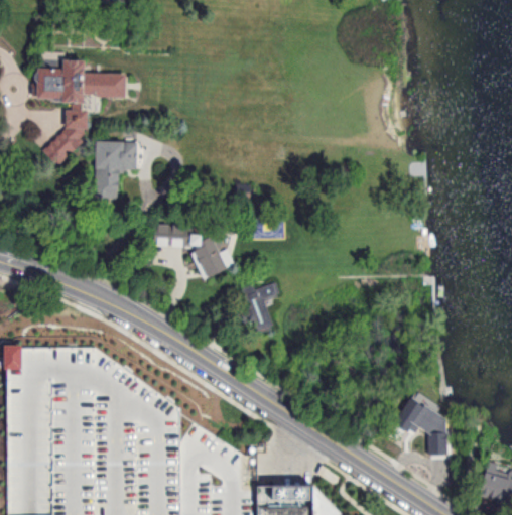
[(126,73),(88,73),(88,59),(67,59),(58,67),(38,67),(38,100),(64,100),(66,104),(66,127),(41,151),(56,166),(86,137),(86,115),(94,108),(94,97),(126,97),(126,73)]
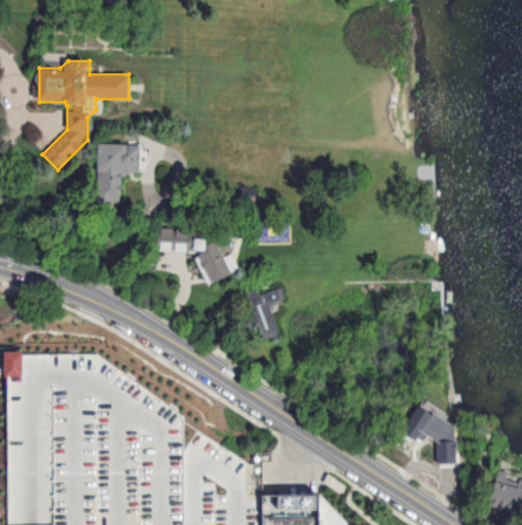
[(139,145),(97,144),(96,201),(122,201),(122,172),(139,173),(139,145)]
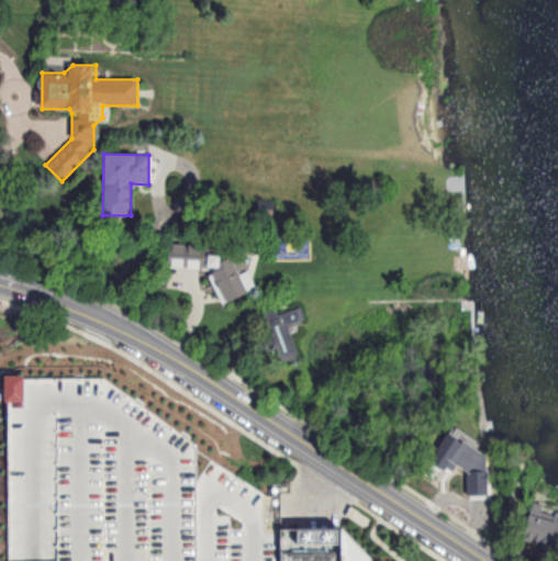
[(257,221),(272,220),(271,210),(256,212),(257,221)]
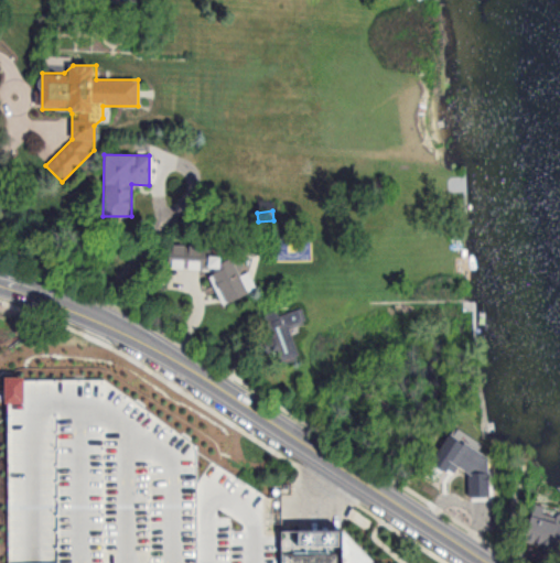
[(167,267),(208,267),(208,248),(167,248),(167,267)]
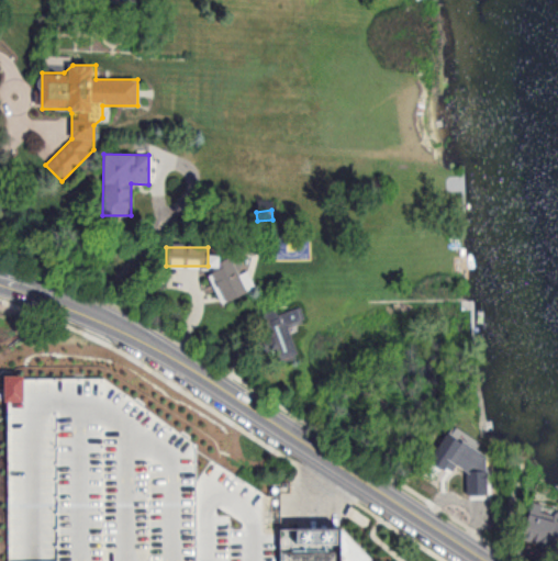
[(249,293),(235,256),(210,265),(224,302),(249,293)]
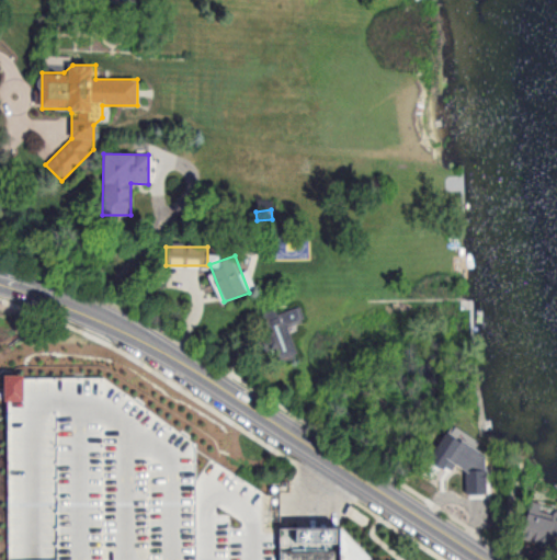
[(298,304),(261,313),(273,361),(295,356),(286,323),(302,319),(298,304)]
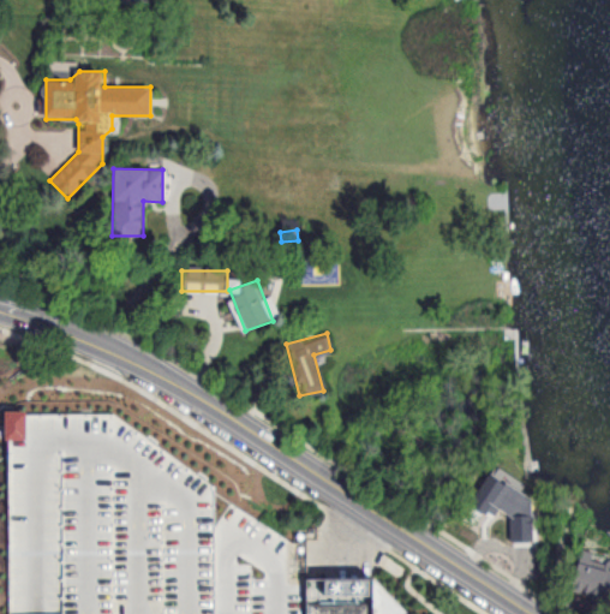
[(498,523),(491,536),(510,546),(533,500),(476,471),(459,504),(498,523)]
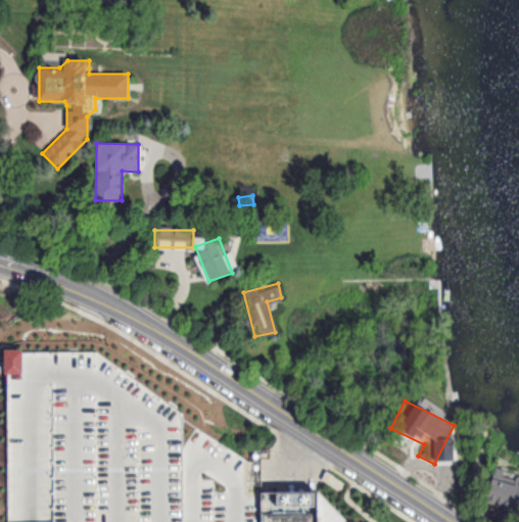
[(510,510),(517,475),(484,467),(476,503),(510,510)]
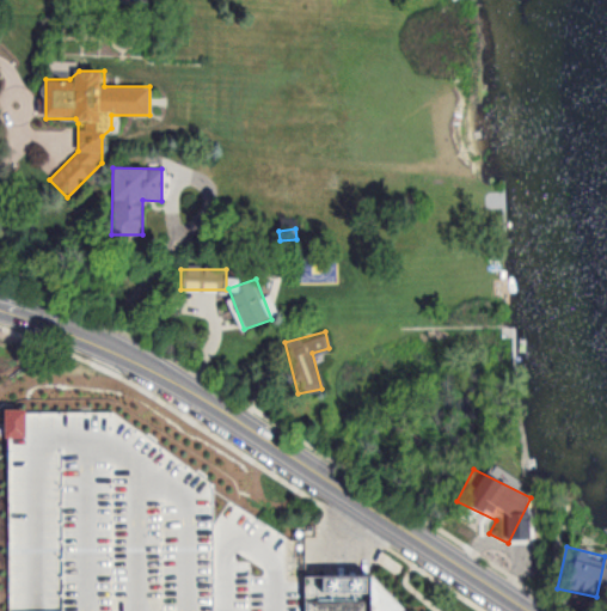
[(390,610),(391,579),(306,576),(305,610),(300,610),(390,610)]
